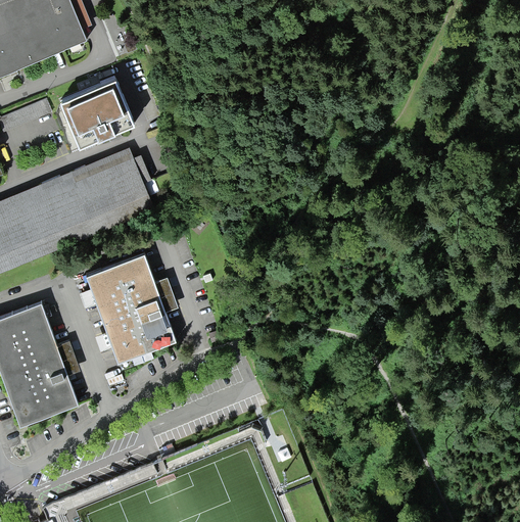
[(0,76),(84,42),(66,0),(0,0),(0,76)]
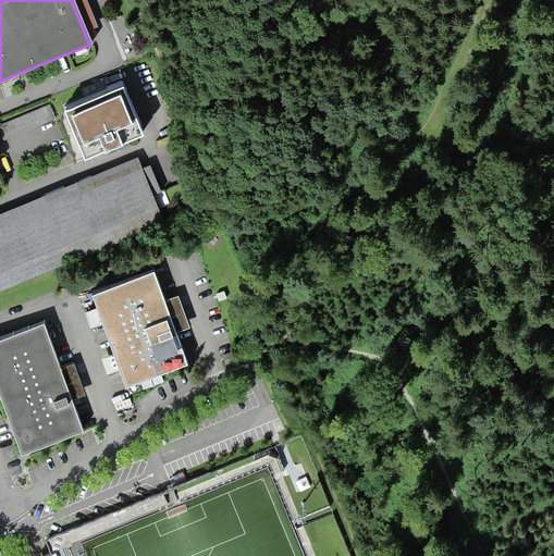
[(139,44),(130,47),(133,57),(143,53),(139,44)]
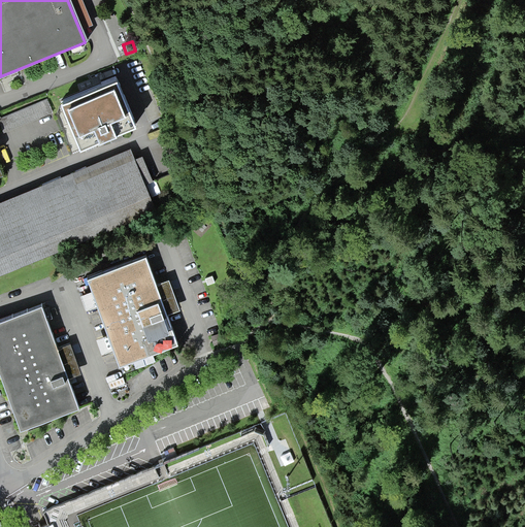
[(133,112),(119,75),(67,95),(81,132),(133,112)]
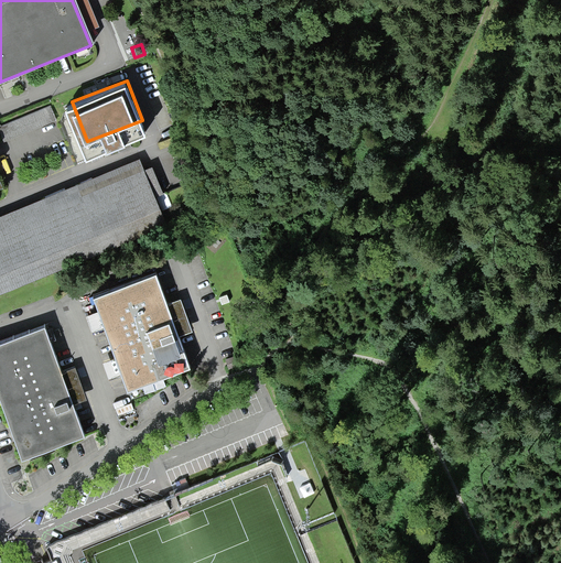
[(0,133),(3,141),(55,120),(50,105),(0,123),(0,133)]
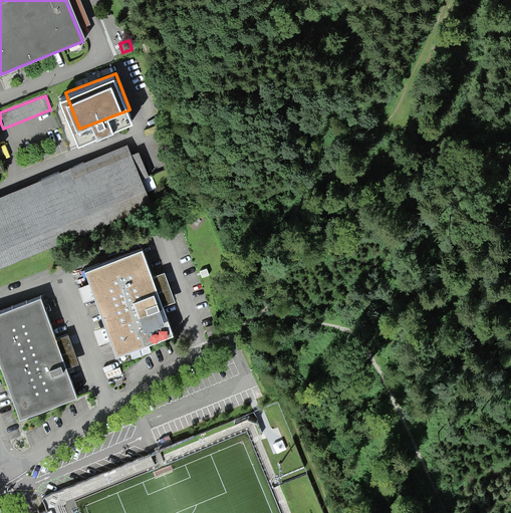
[(0,267),(152,205),(126,145),(0,197),(0,267)]
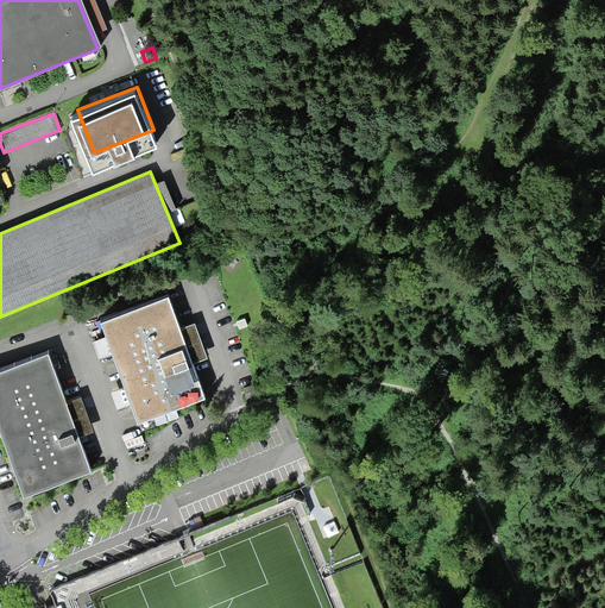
[(170,299),(100,323),(136,421),(205,397),(193,363),(206,358),(193,324),(181,328),(170,299)]
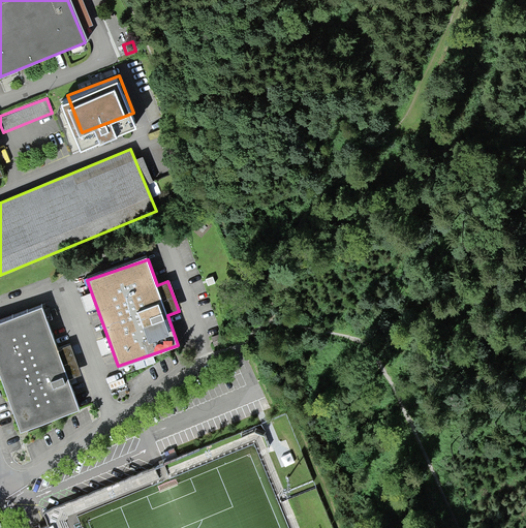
[(40,309),(0,322),(0,379),(19,431),(79,409),(40,309)]
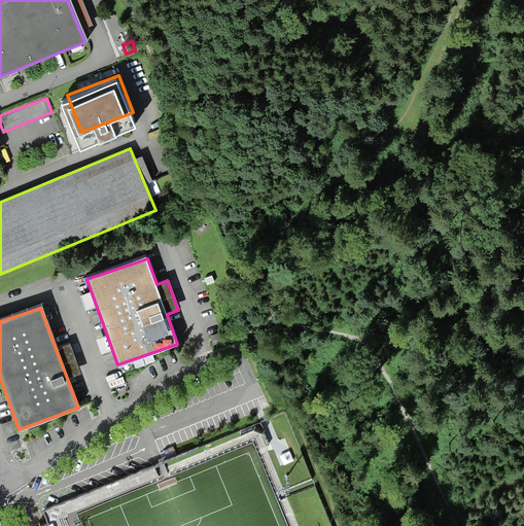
[(69,343),(58,347),(68,374),(79,369),(69,343)]
